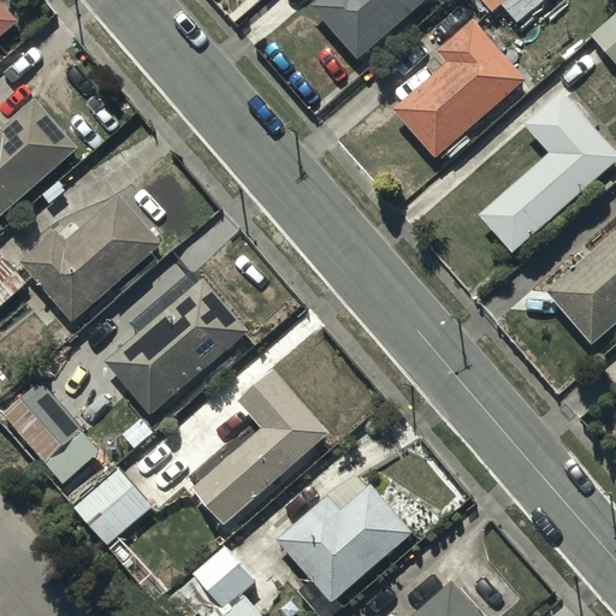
[(319,0),(309,9),(359,64),(430,0),(319,0)]
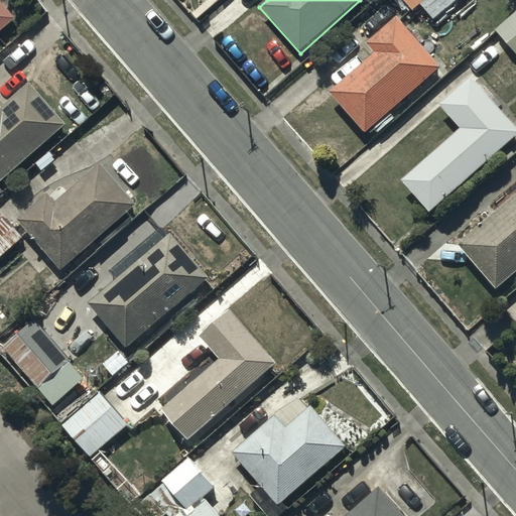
[(403,0),(412,11),(426,0),(403,0)]
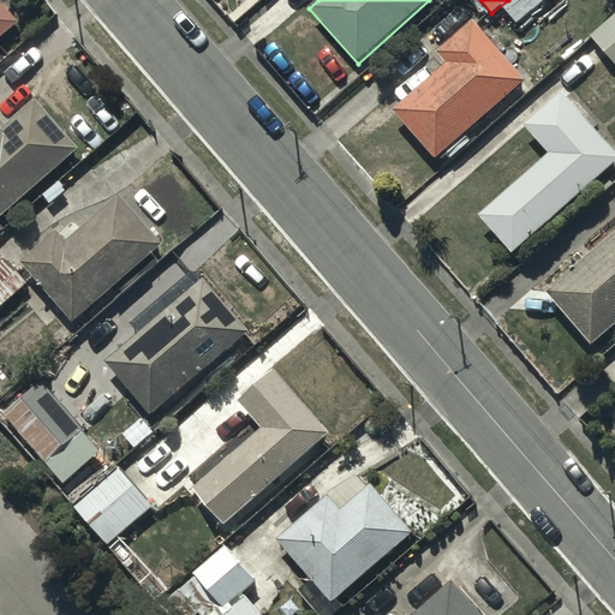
[(0,40),(18,25),(0,3),(0,40)]
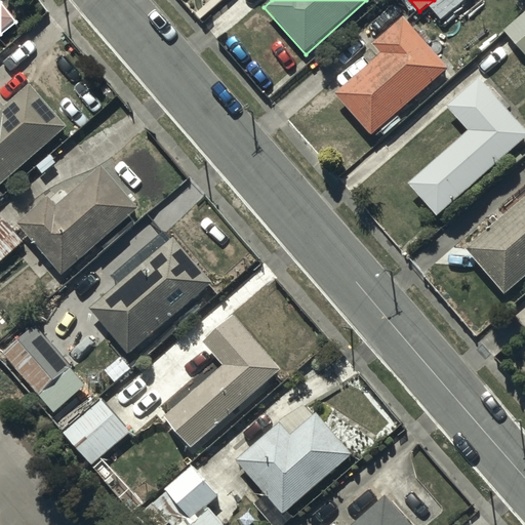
[(524,13),(506,31),(524,53),(524,13)]
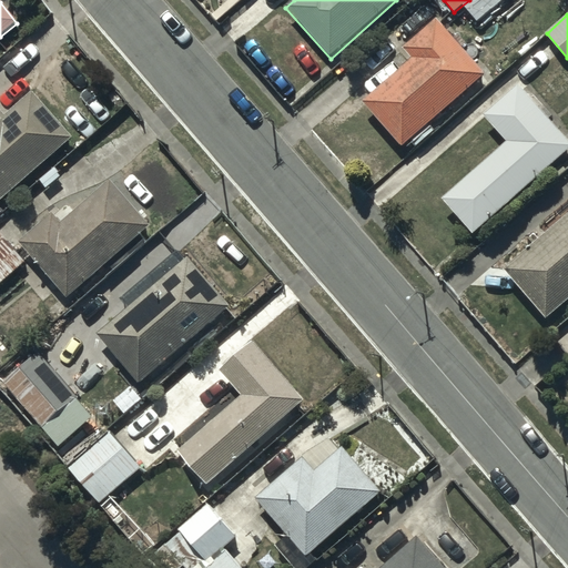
[(363,102),(403,149),(485,77),(436,21),(404,50),(412,59),(363,102)]
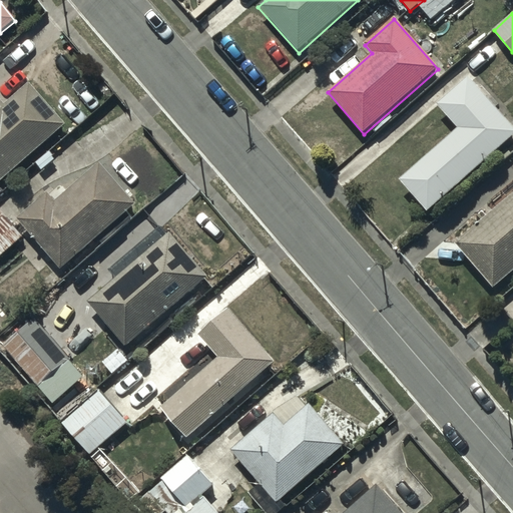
[(427,213),(512,134),(512,129),(466,79),(436,106),(457,129),(399,182),(427,213)]
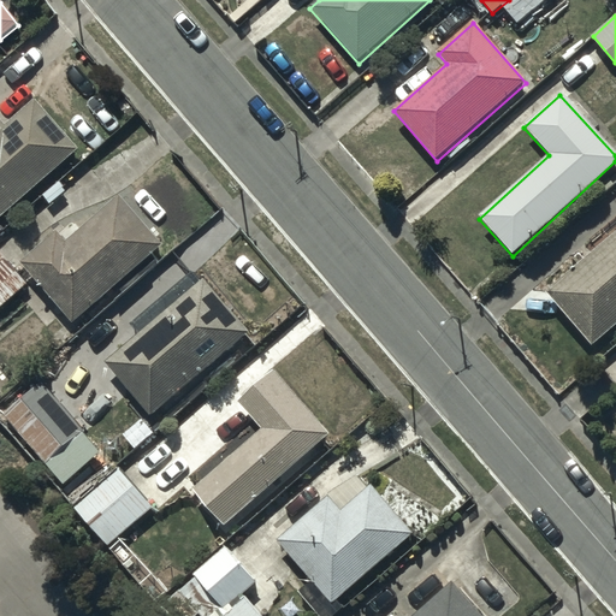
[(0,218),(80,150),(35,100),(6,126),(0,119),(0,218)]
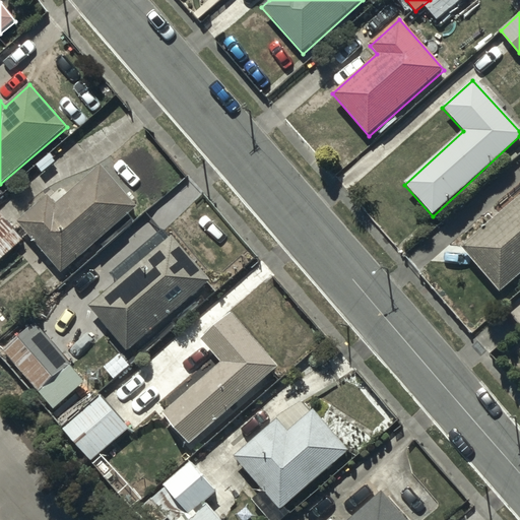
[(17,222),(61,273),(136,208),(100,167),(55,205),(47,196),(17,222)]
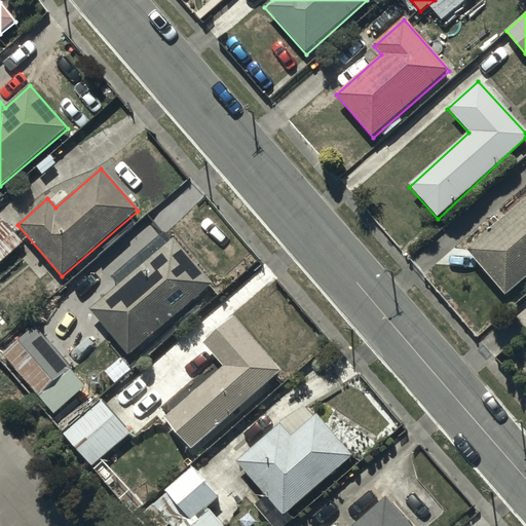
[(525,198),(466,251),(506,297),(525,279),(525,198)]
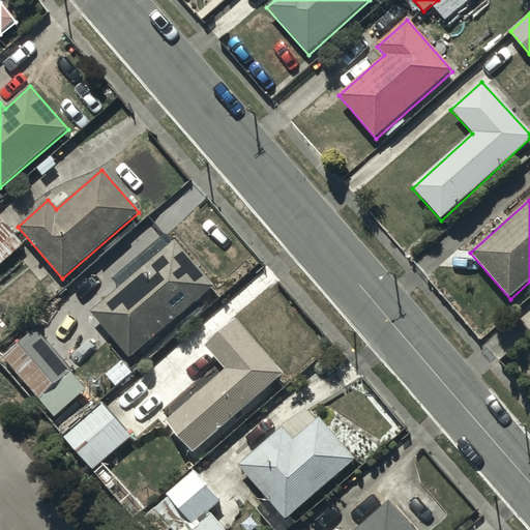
[(0,265),(24,245),(0,217),(0,265)]
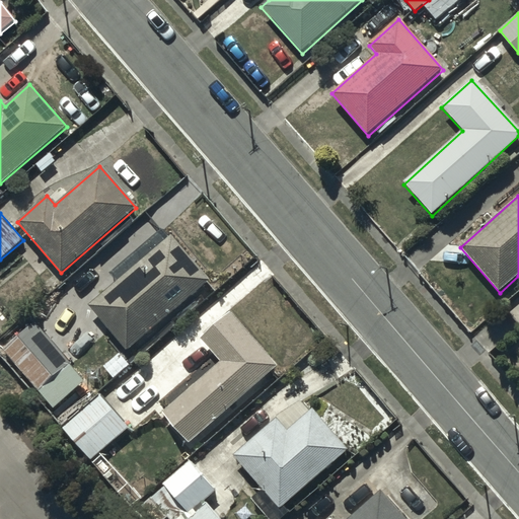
[(172,236),(90,306),(128,352),(164,320),(167,324),(179,313),(176,310),(211,282),(172,236)]
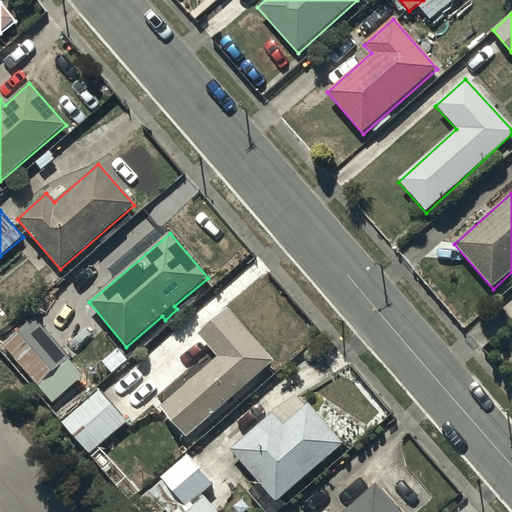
[(161,407),(187,437),(273,361),(228,310),(199,335),(218,357),(161,407)]
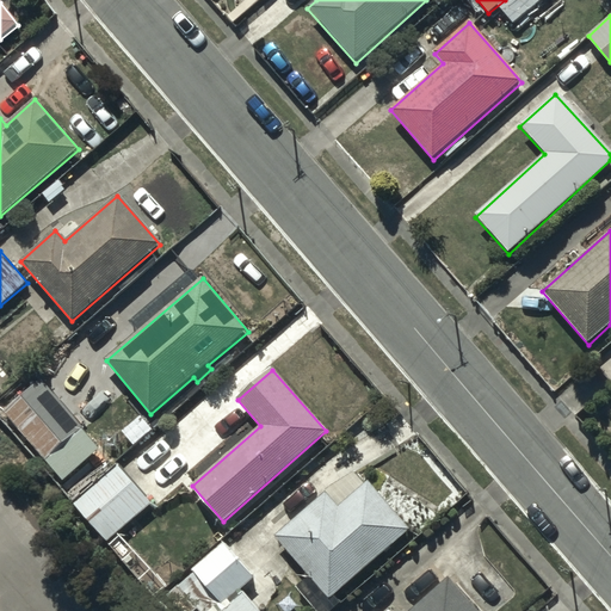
[(103,450),(42,380),(4,413),(65,483),(60,487),(106,543),(150,506),(117,467),(98,482),(84,466),(103,450)]
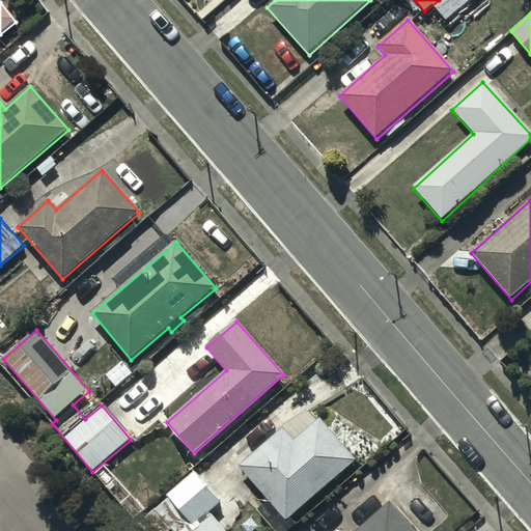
[(296,443),(282,428),(240,467),(272,502),(259,513),(275,530),(292,530),(299,526),(291,519),(357,459),(322,420),(296,443)]
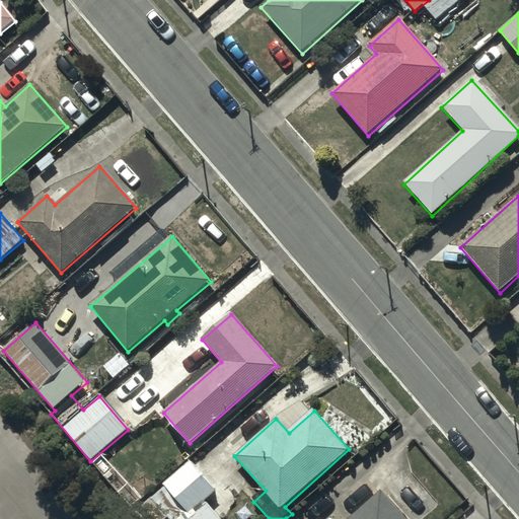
[(217,493),(190,463),(148,501),(164,518),(179,518),(188,512),(191,516),(217,493)]
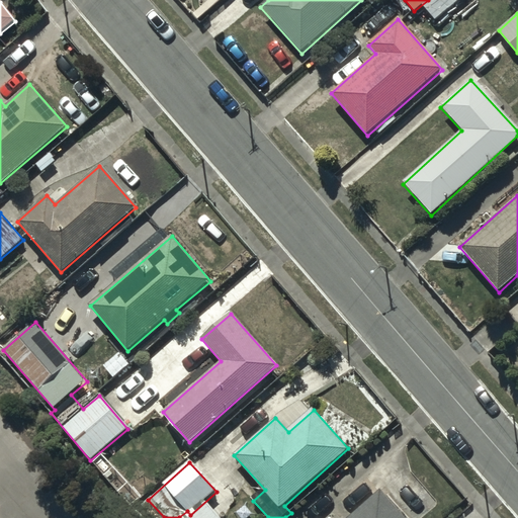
[(407,517),(386,496),(390,493),(383,487),(348,517),(330,517),(329,517),(327,517),(407,517)]
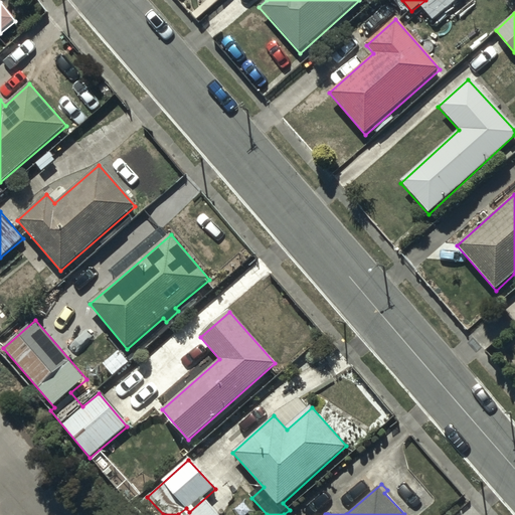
[(218,514),(205,500),(187,514),(218,514)]
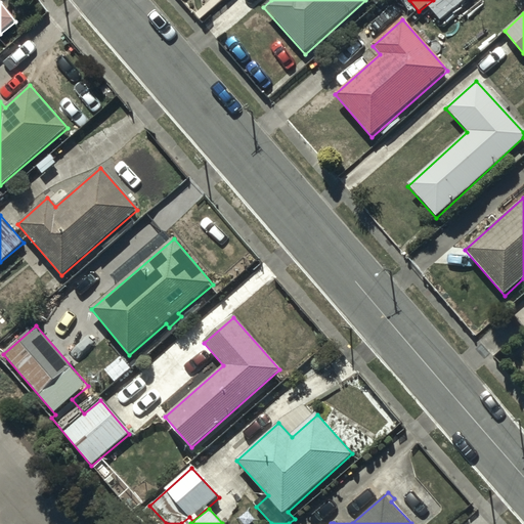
All buildings are outlined.
